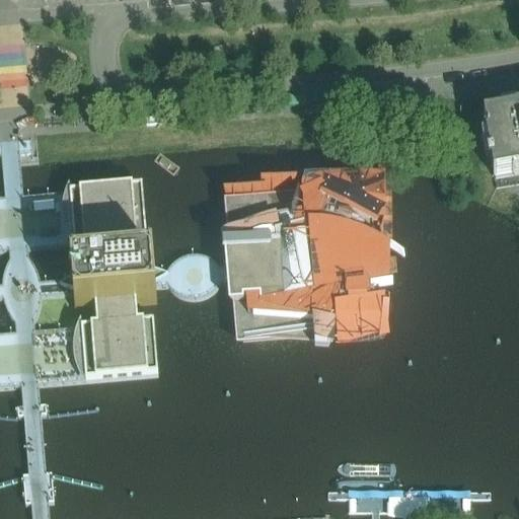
[(518,112),(515,113),(515,114),(484,120),(487,137),(486,138),(490,159),(487,160),(488,168),(491,167),(493,179),(518,174),(518,112)]
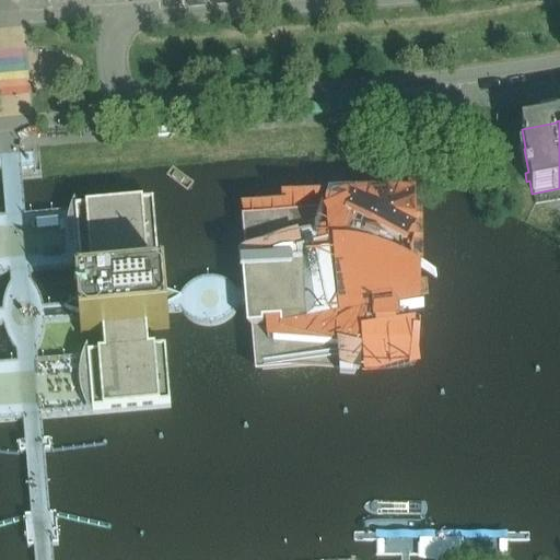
[(35,167),(34,152),(20,153),(21,168),(35,167)]
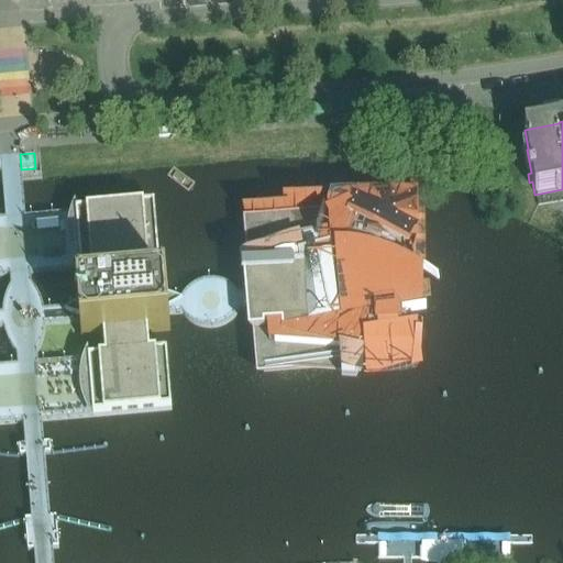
[(356,364),(409,360),(407,337),(406,324),(404,291),(396,218),(253,230),(258,294),(239,295),(236,293),(233,288),(229,285),(223,283),(219,280),(213,279),(209,279),(205,280),(200,282),(196,283),(190,287),(186,290),(184,295),(180,300),(168,301),(166,285),(145,286),(143,263),(159,262),(154,206),(85,211),(61,213),(24,217),(14,217),(4,218),(0,218),(0,275),(9,275),(10,285),(8,289),(6,293),(4,297),(3,301),(2,305),(2,309),(1,313),(0,312),(0,329),(3,329),(4,333),(6,337),(7,341),(9,344),(11,349),(13,352),(15,355),(17,365),(0,366),(0,424),(24,422),(34,421),(44,421),(103,416),(173,410),(167,355),(152,356),(150,333),(170,331),(169,316),(183,315),(187,320),(190,322),(197,327),(201,329),(209,329),(216,329),(221,328),(225,326),(229,322),(232,320),(236,316),(240,310),(260,309),(265,372),(356,364)]
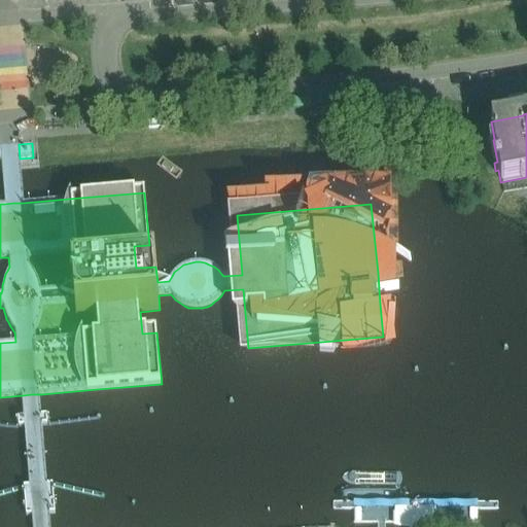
[(435,524),(435,510),(418,510),(418,508),(417,507),(415,506),(414,506),(413,507),(412,508),(412,510),(394,510),(394,524),(400,526),(403,526),(407,526),(411,526),(419,526),(420,526),(423,526),(429,526),(432,525),(435,524)]
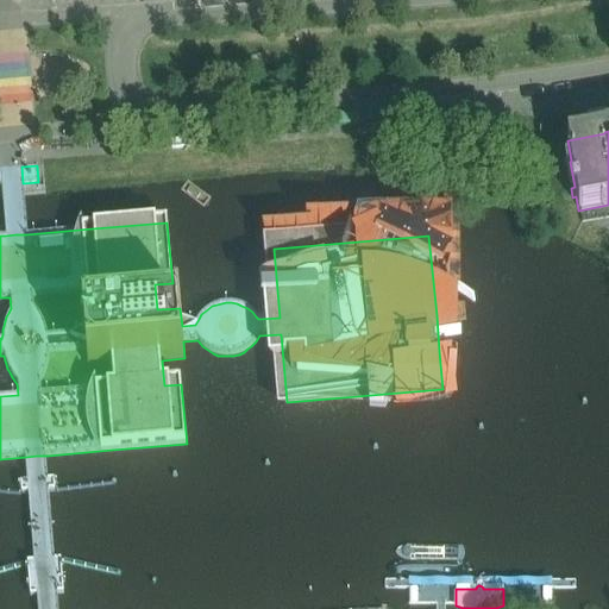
[(608,608),(608,585),(591,590),(596,608),(608,608)]
